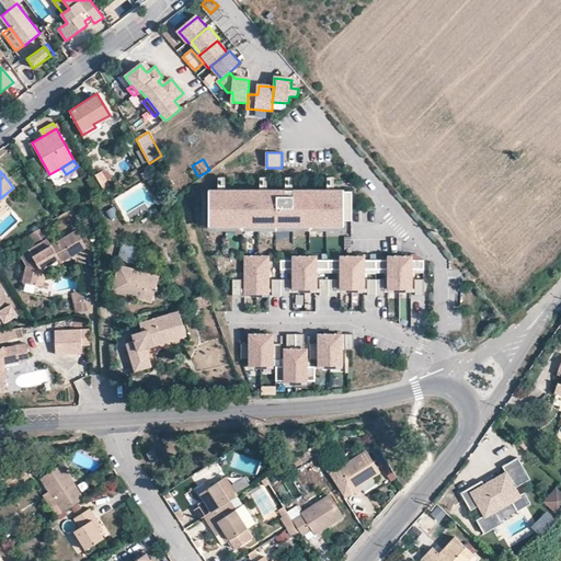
[(100,172),(95,174),(103,189),(109,185),(104,176),(103,178),(100,172)]
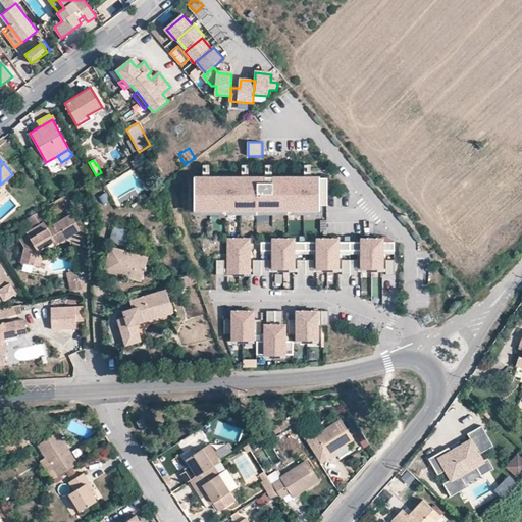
[(88,179),(95,175),(88,163),(81,167),(88,179)]
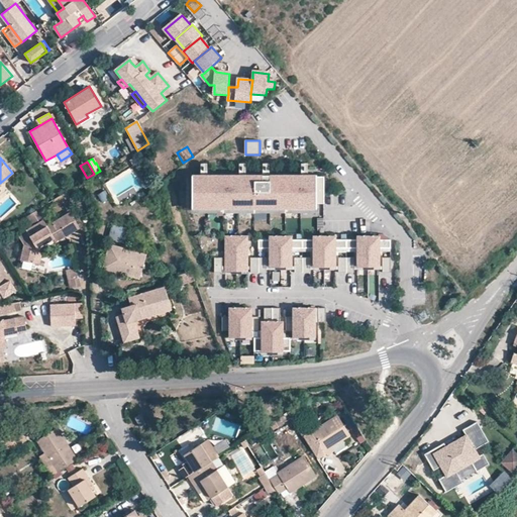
[(191,175),(191,207),(199,207),(199,205),(216,205),(216,207),(228,207),(228,205),(246,205),(246,207),(259,207),(259,205),(276,205),(276,208),(288,208),(288,205),(306,205),(306,207),(315,207),(315,202),(323,202),(323,175),(307,175),(307,181),(300,181),(300,175),(269,175),(269,181),(263,181),(263,175),(244,175),(244,181),(238,181),(238,175),(206,175),(206,181),(200,181),(200,175),(191,175)]
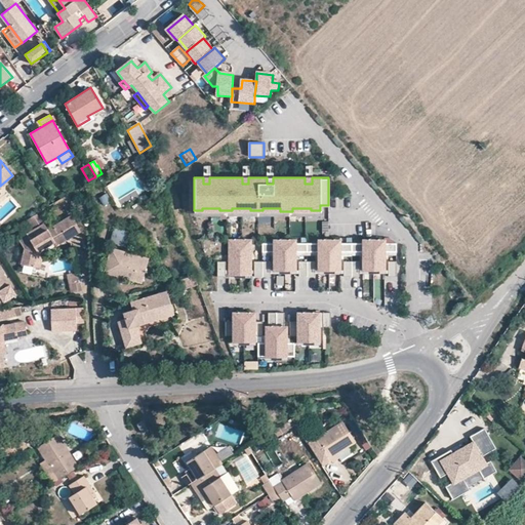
[(99,198),(105,206),(112,202),(108,194),(99,198)]
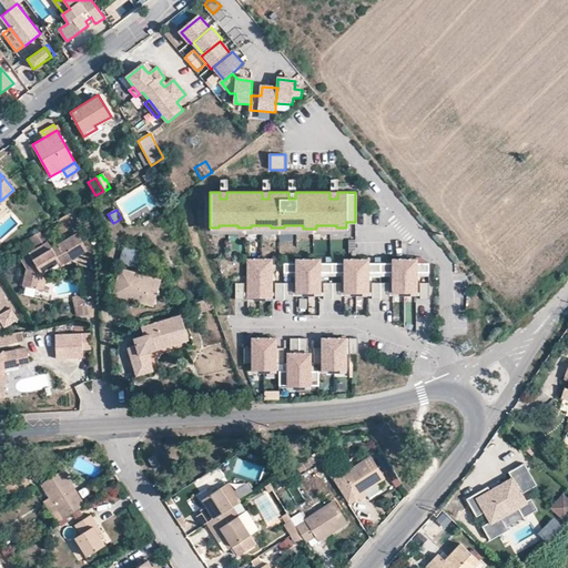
[(22,284),(34,287),(39,270),(41,269),(58,259),(57,256),(69,250),(74,257),(87,249),(77,233),(52,247),(49,242),(42,245),(34,250),(21,259),(27,269),(22,284)]
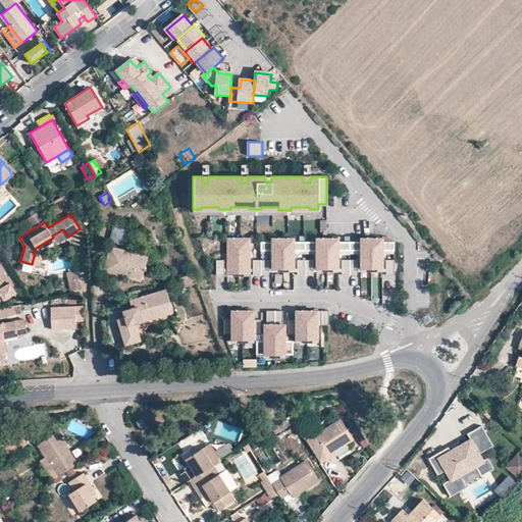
[(33,214),(25,219),(32,229),(39,225),(33,214)]
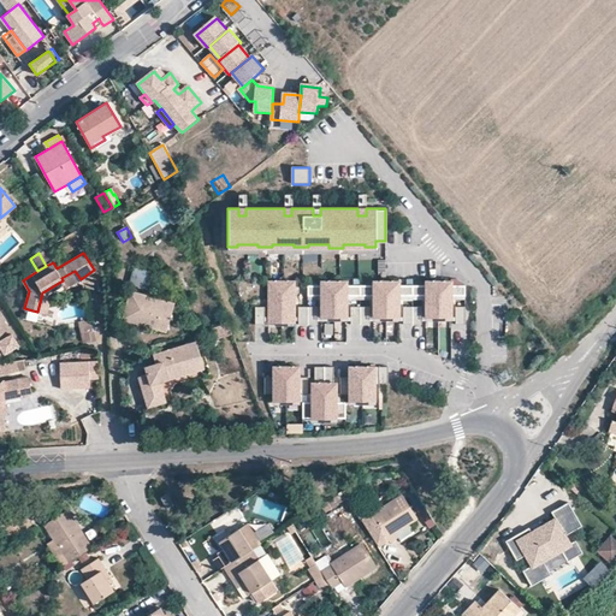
[(147,289),(152,273),(136,267),(130,284),(147,289)]
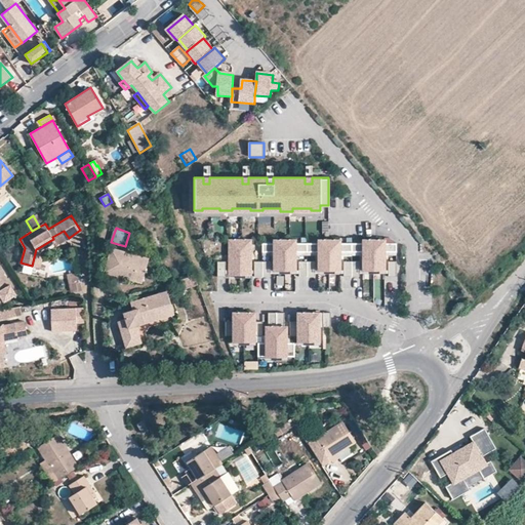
[(239,239),(227,239),(228,273),(239,273),(239,239)]
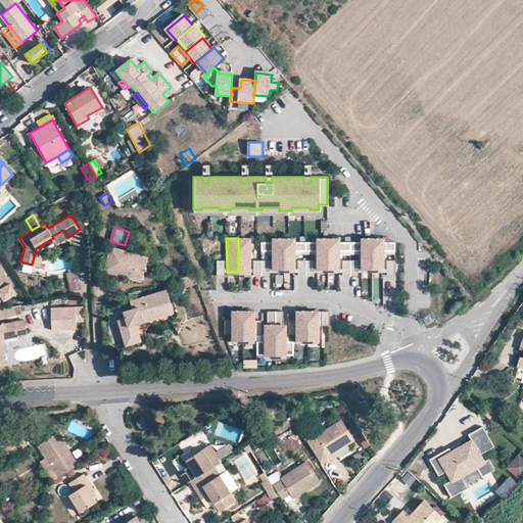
[(250,238),(238,238),(238,272),(250,272),(250,238)]
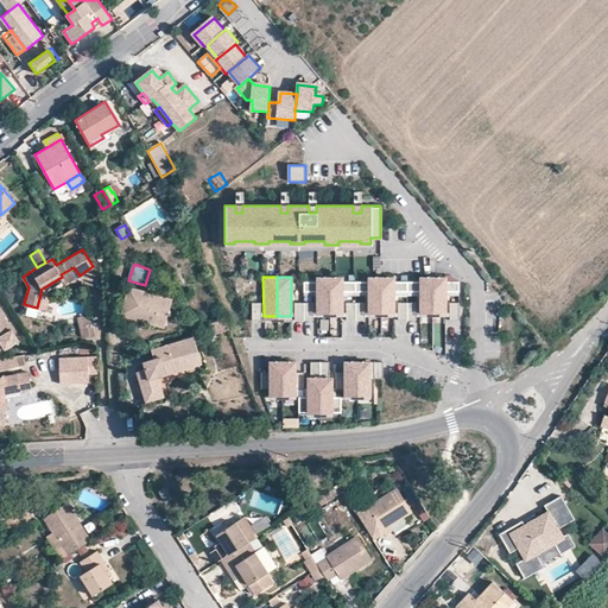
[(317,282),(304,283),(304,291),(317,291),(317,296),(316,296),(316,312),(329,312),(329,278),(317,278),(317,282)]
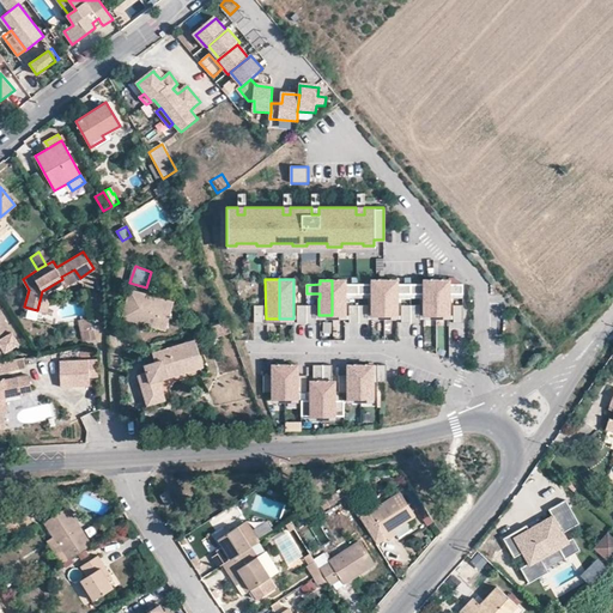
[(344,280),(332,280),(332,315),(344,315),(344,298),(343,298),(343,293),(358,293),(358,284),(344,285),(344,280)]
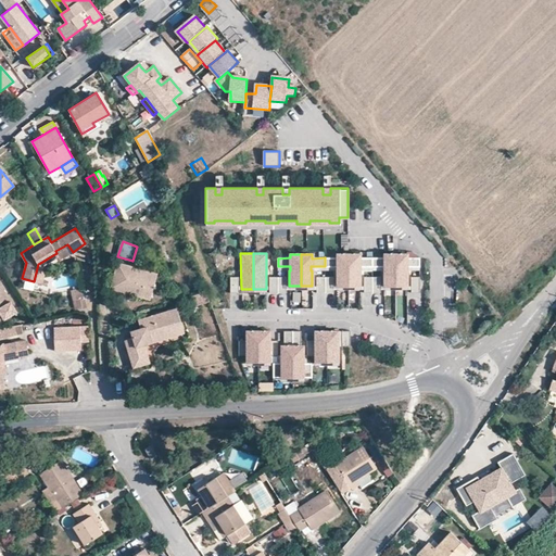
[(338,257),(325,257),(325,266),(338,266),(338,270),(337,270),(337,286),(348,286),(348,254),(338,254),(338,257)]
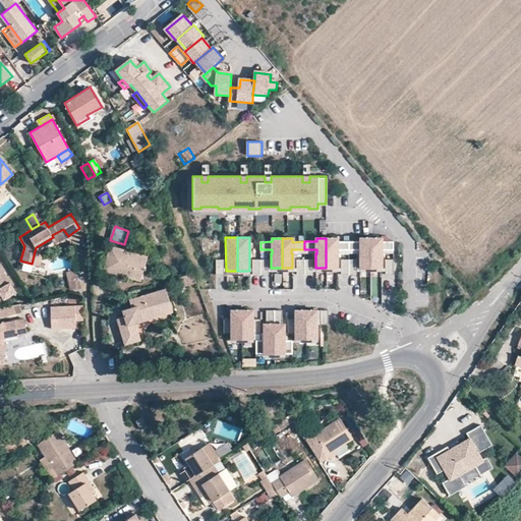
[(336,238),(326,238),(326,268),(337,268),(337,253),(336,253),(336,249),(348,249),(348,241),(336,242),(336,238)]
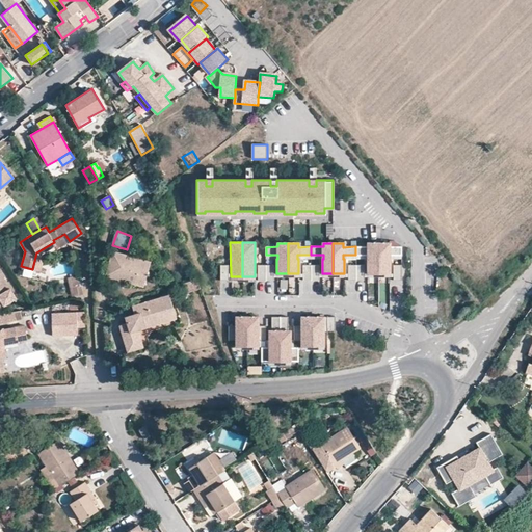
[(368,246),(355,246),(355,255),(368,255),(368,259),(367,259),(367,273),(378,273),(377,243),(368,243),(368,246)]
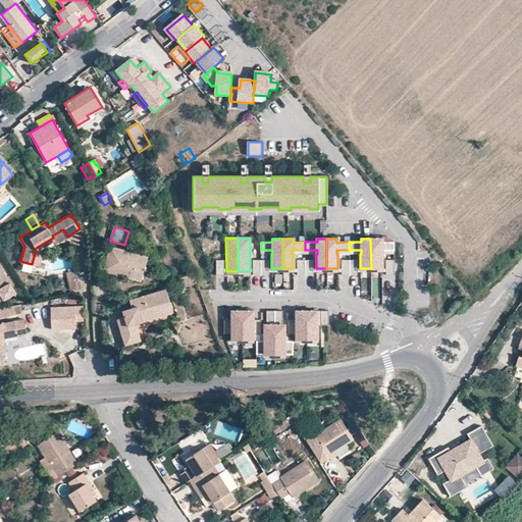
[(380,239),(370,239),(371,268),(381,268),(381,254),(380,254),(380,250),(393,250),(393,242),(380,242),(380,239)]
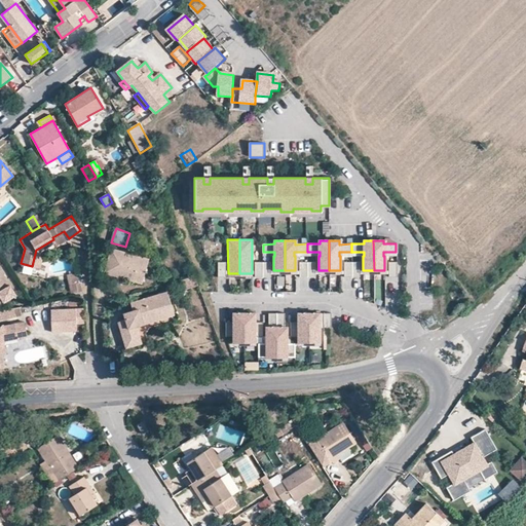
[(110,248),(108,257),(115,259),(112,274),(143,283),(149,257),(110,248)]
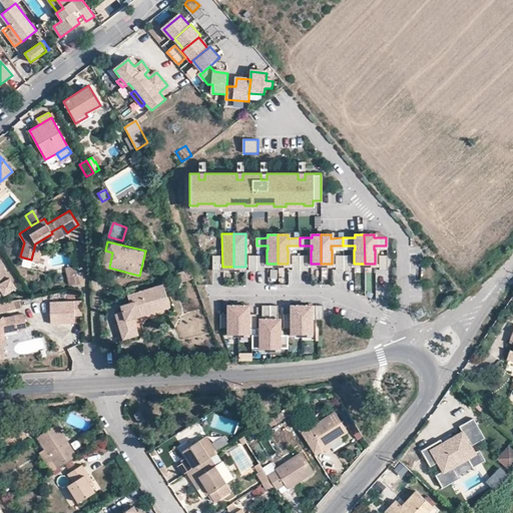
[(35,243),(31,260),(38,261),(40,247),(37,242),(35,243)]
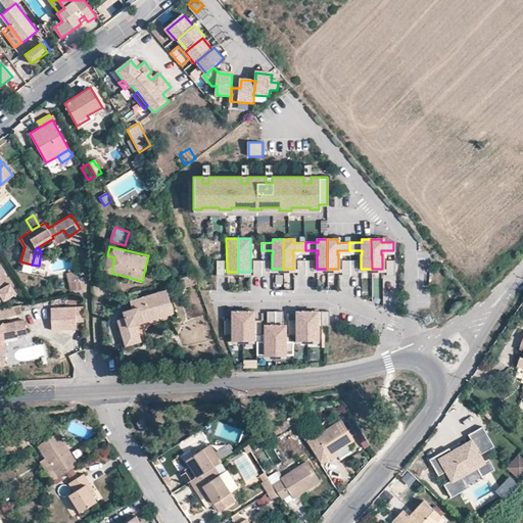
[(114,257),(107,255),(103,271),(111,273),(114,257)]
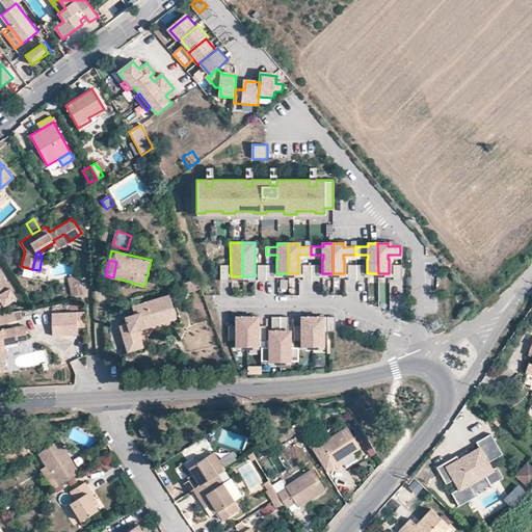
[(0,291),(8,287),(0,272),(0,291)]
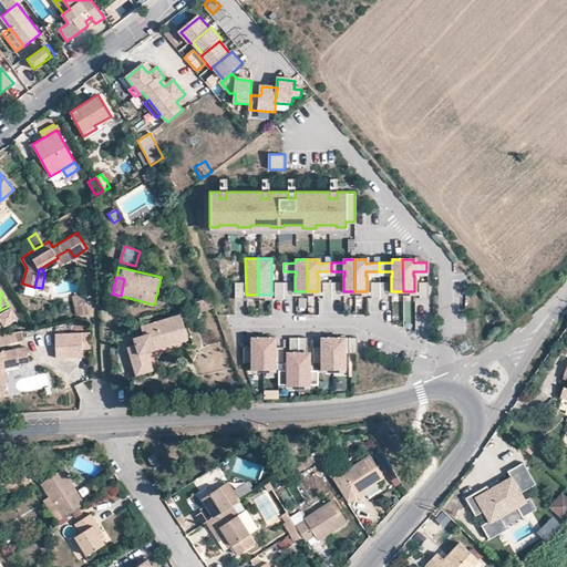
[(73,296),(74,316),(86,316),(86,296),(73,296)]
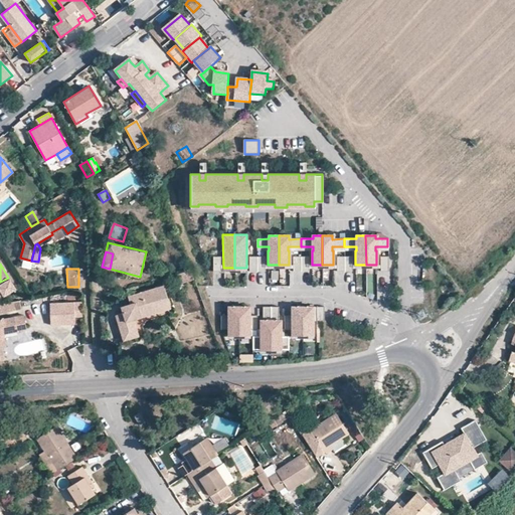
[(193,276),(190,269),(176,273),(178,280),(193,276)]
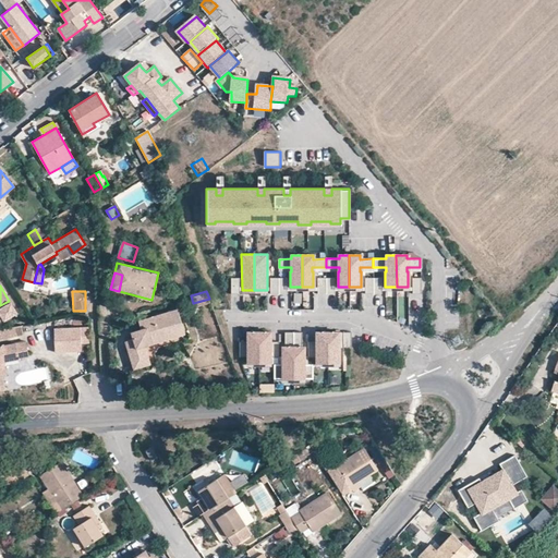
[(16,313),(9,301),(0,305),(0,314),(3,320),(16,313)]
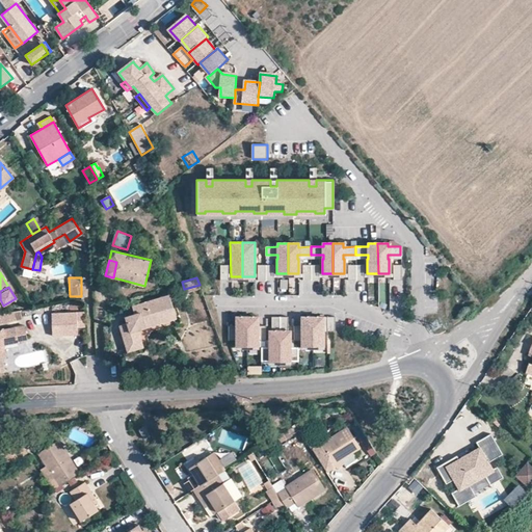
[(138,328),(160,322),(157,314),(174,309),(169,294),(132,306),(134,314),(126,317),(127,323),(120,325),(127,351),(142,346),(138,328)]
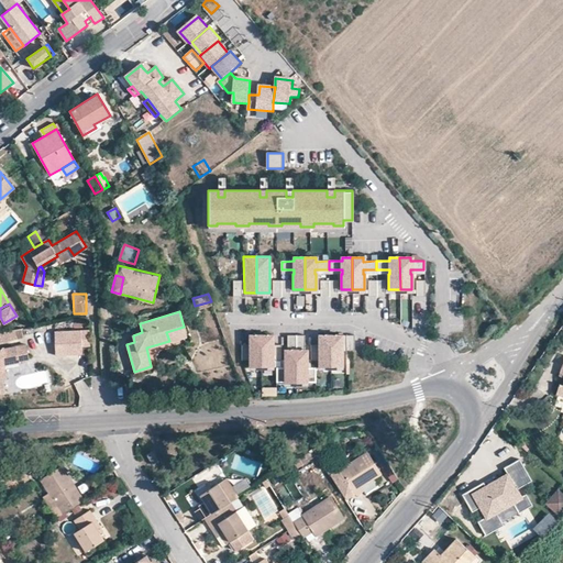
[(166,332),(169,341),(187,337),(184,327),(166,332)]
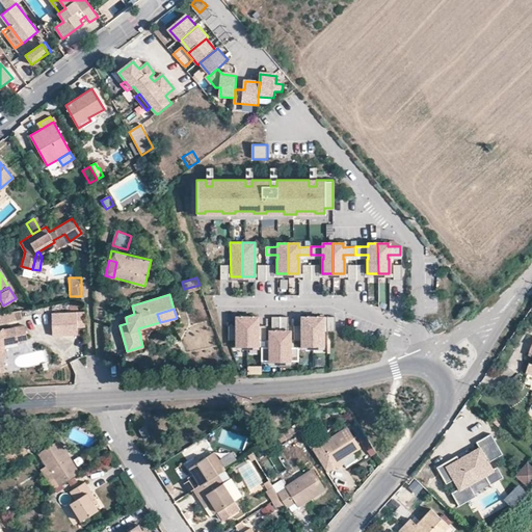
[(85,313),(53,314),(54,338),(79,337),(79,328),(86,328),(85,313)]
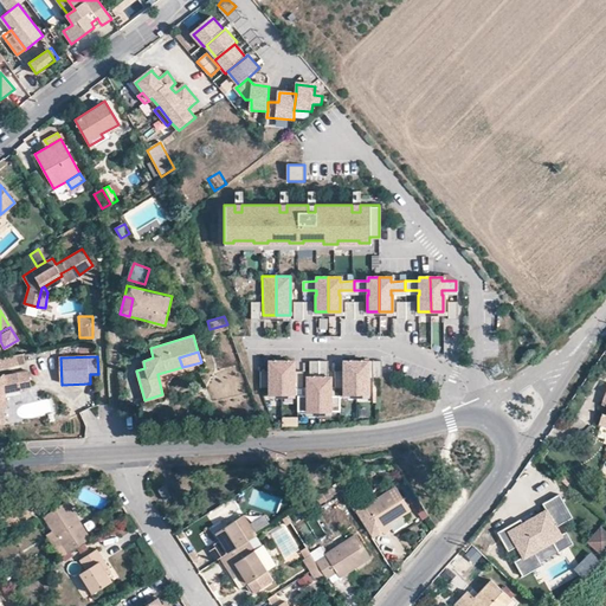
[(334,369),(334,386),(343,386),(343,393),(355,393),(355,360),(343,360),(343,369),(334,369)]
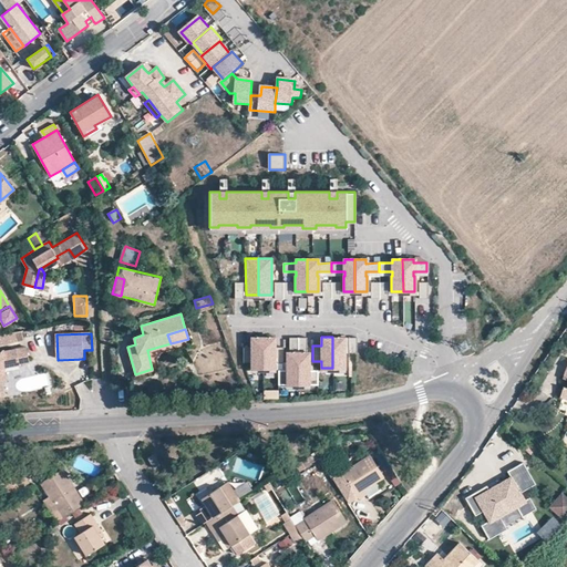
[(332,337),(332,368),(343,368),(343,337),(332,337)]
